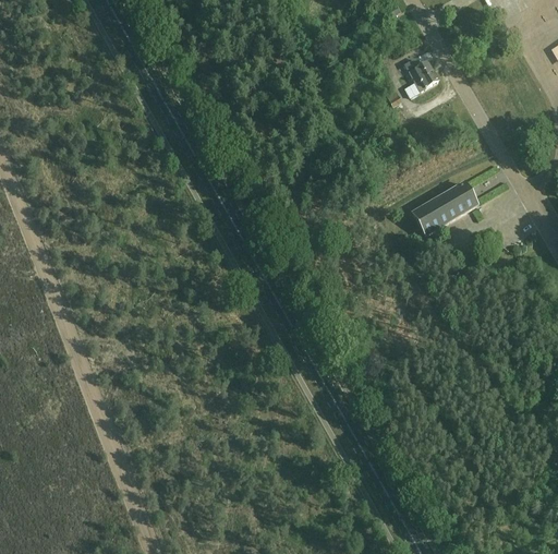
[(385,10),(388,16),(399,10),(396,4),(385,10)]
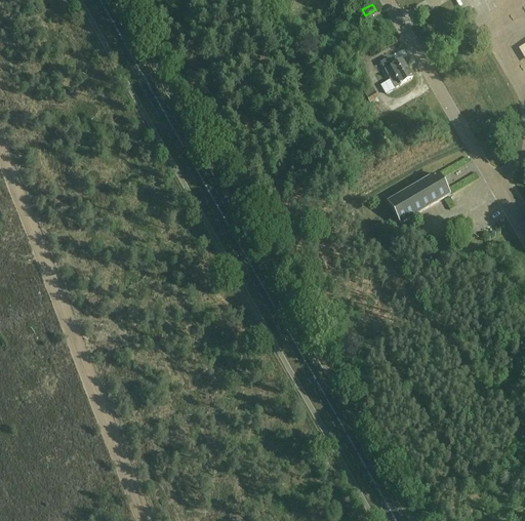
[(311,45),(305,49),(308,53),(314,50),(311,45)]
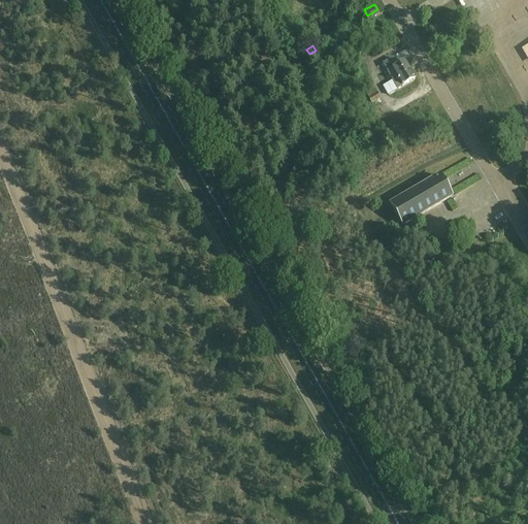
[(404,57),(398,60),(387,66),(397,85),(415,74),(404,57)]
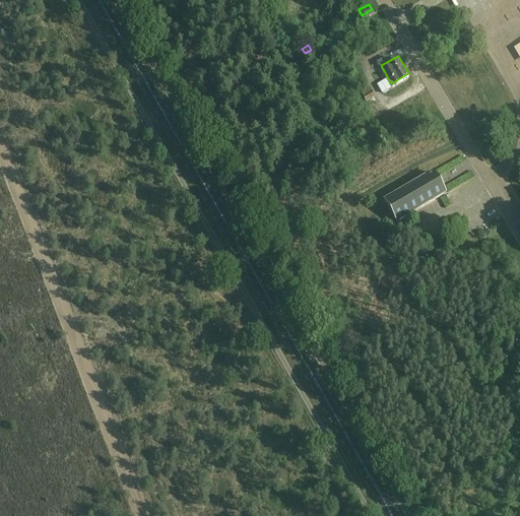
[(369,95),(374,92),(369,83),(358,89),(362,97),(367,93),(369,95)]
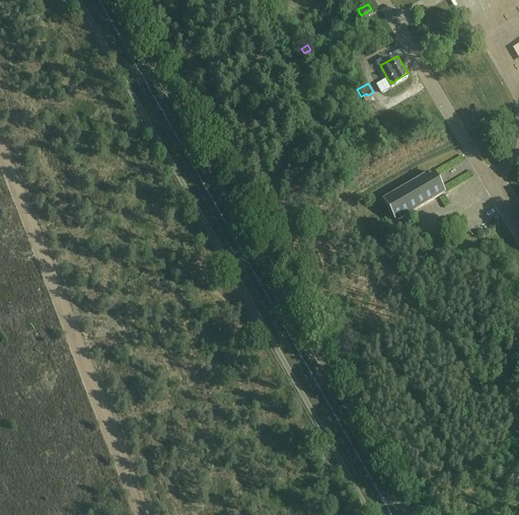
[(434,177),(436,176),(432,169),(384,197),(395,217),(443,190),(439,182),(434,177)]
